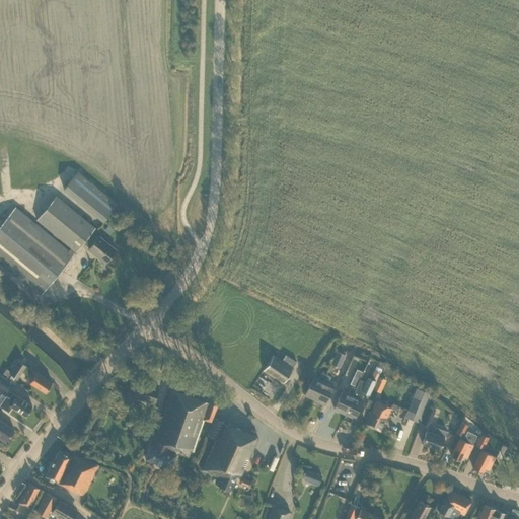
[(64,189),(102,221),(117,204),(78,171),(64,189)]
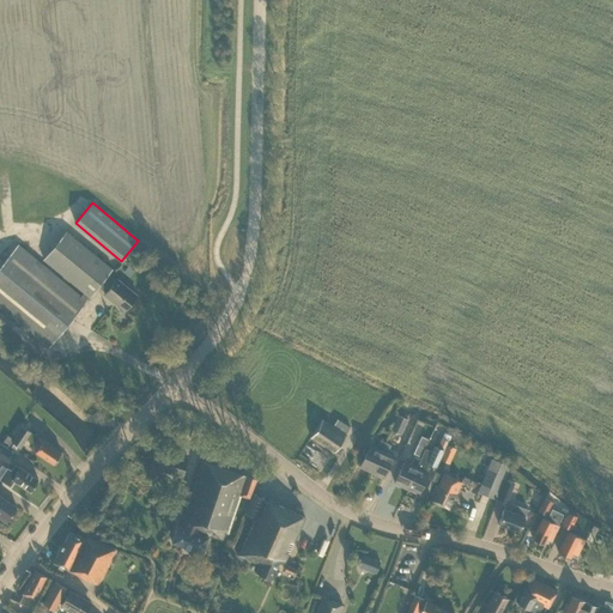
[(123,310),(137,295),(116,279),(114,280),(107,274),(111,269),(66,231),(42,260),(83,293),(80,296),(18,246),(0,267),(0,308),(48,347),(86,301),(85,299),(87,296),(89,297),(98,286),(105,292),(103,293),(123,310)]
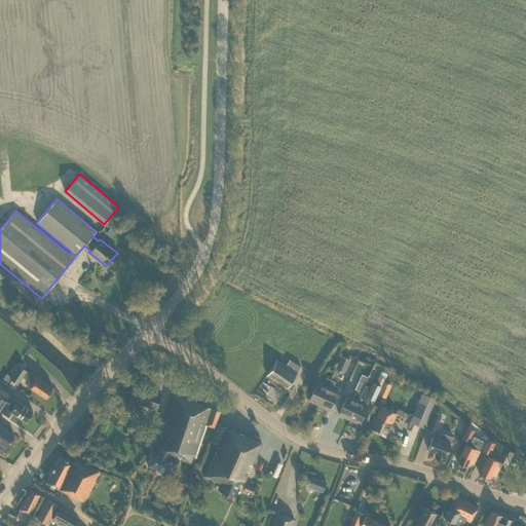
[(344,372),(349,360),(342,357),(336,369),(344,372)]
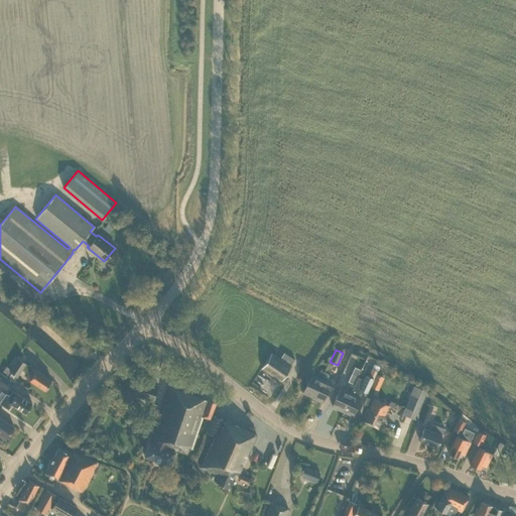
[(279,359),(271,353),(261,368),(280,381),(294,360),(283,353),(279,359)]
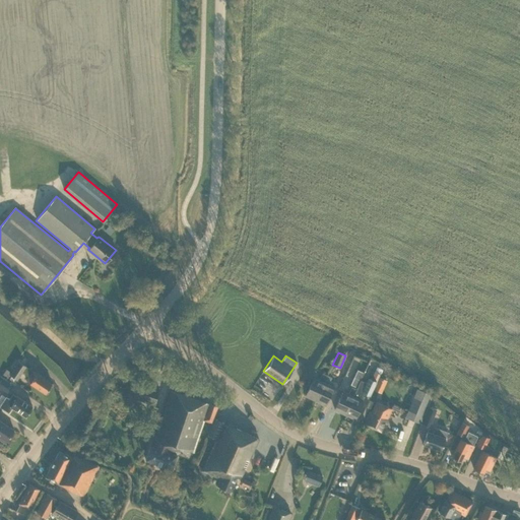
[(36,374),(31,371),(19,362),(11,373),(10,375),(17,380),(23,372),(28,376),(25,380),(29,382),(29,383),(45,393),(52,383),(37,373),(36,374)]
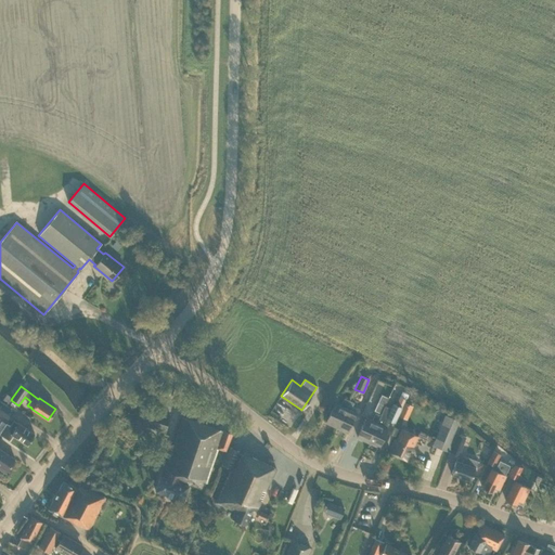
[(171,397),(188,402),(190,394),(173,389),(171,397)]
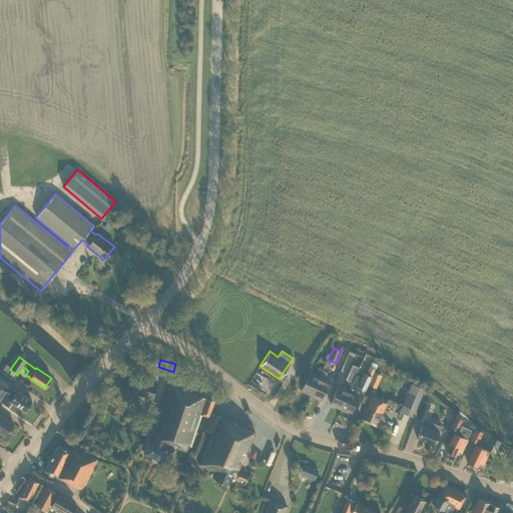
[(10,370),(11,368),(6,364),(3,369),(8,373),(10,370)]
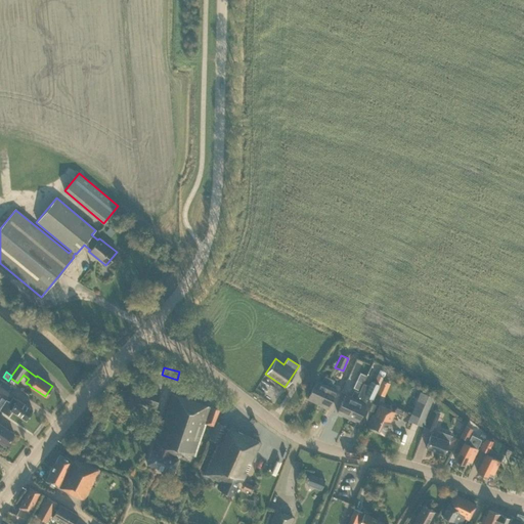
[(359,373),(354,387),(359,389),(365,375),(359,373)]
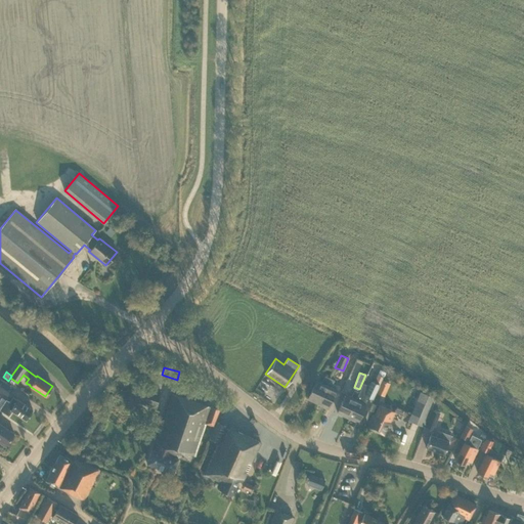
[(307,399),(317,403),(329,378),(323,376),(320,383),(315,381),(307,399)]
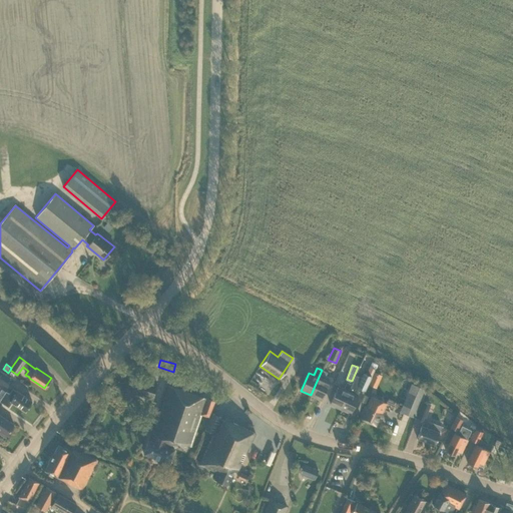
[(322,370),(311,395),(321,400),(329,382),(324,379),(327,373),(322,370)]
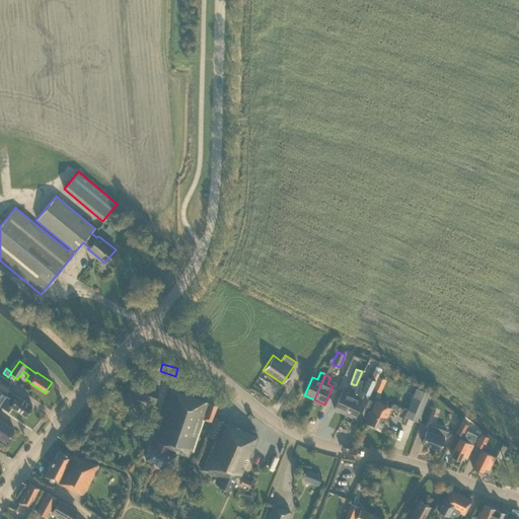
[(0,386),(8,392),(13,384),(0,375),(0,386)]
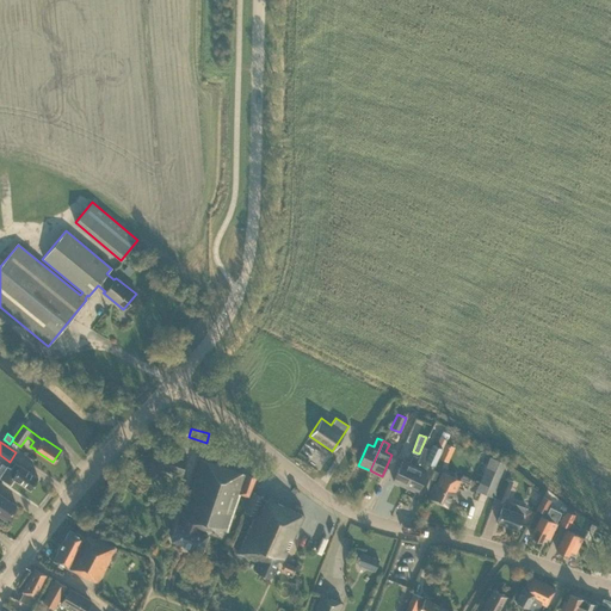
[(419,457),(418,457),(405,487),(417,493),(426,470),(425,470),(429,462),(436,466),(443,449),(433,444),(431,449),(424,446),(419,457)]
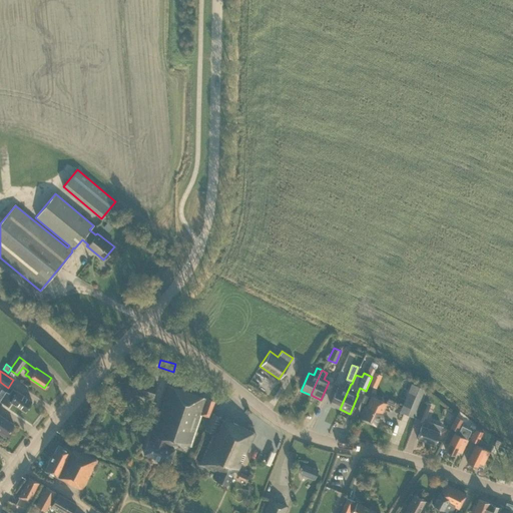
[(330,404),(340,409),(351,384),(347,382),(344,389),(338,386),(330,404)]
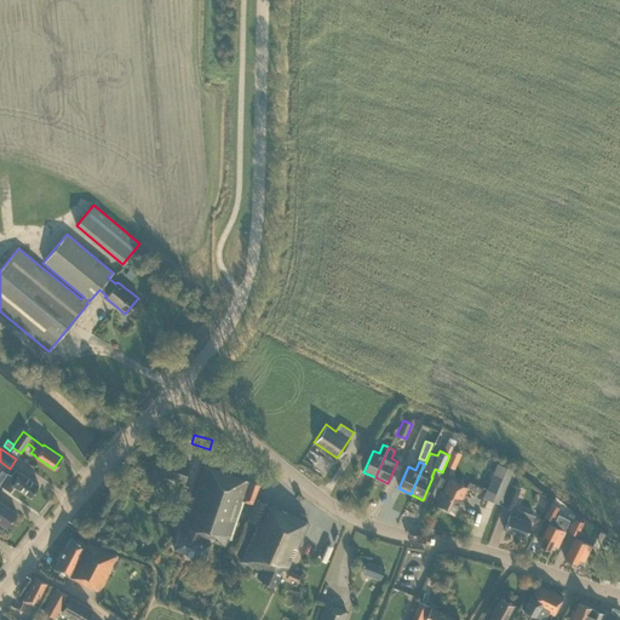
[(482,497),(500,504),(515,471),(497,463),(482,497)]
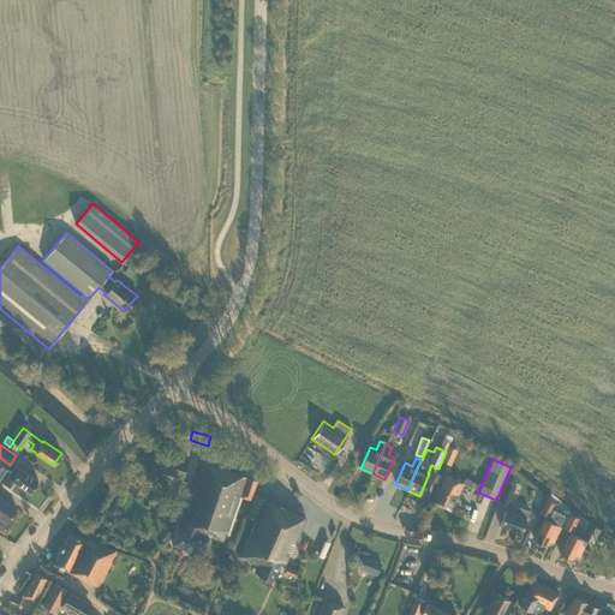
[(257,481),(202,463),(181,519),(186,520),(184,530),(177,527),(172,544),(203,555),(208,538),(201,536),(202,533),(225,542),(227,536),(228,535),(242,497),(250,500),(257,481)]
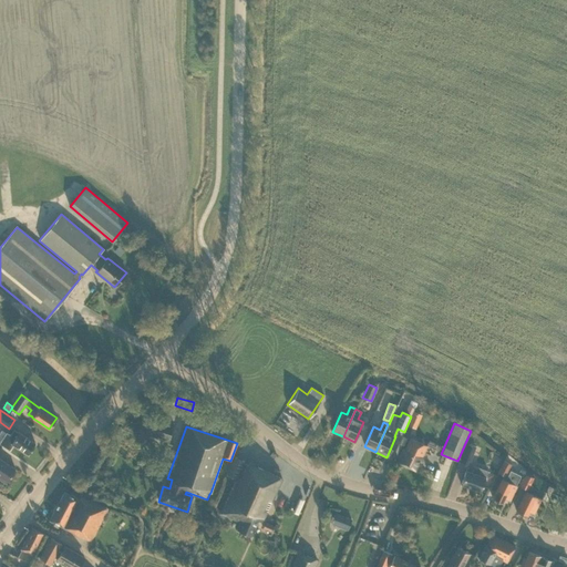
[(34,443),(19,432),(18,433),(13,430),(10,435),(1,429),(0,431),(0,443),(9,450),(13,444),(28,454),(34,443)]
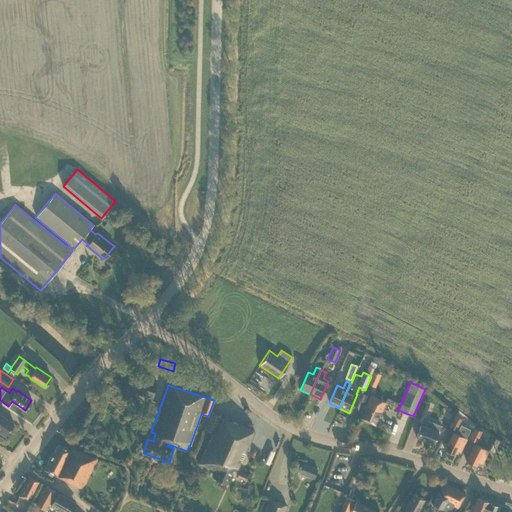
[(358,417),(376,425),(381,413),(386,402),(370,395),(365,405),(363,405),(358,417)]
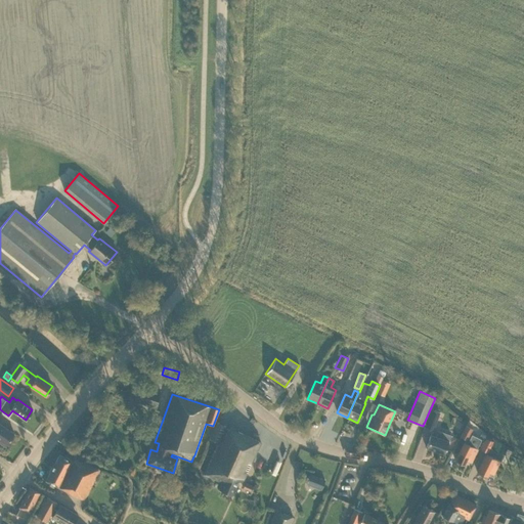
[(425,427),(433,430),(439,412),(432,409),(425,427)]
